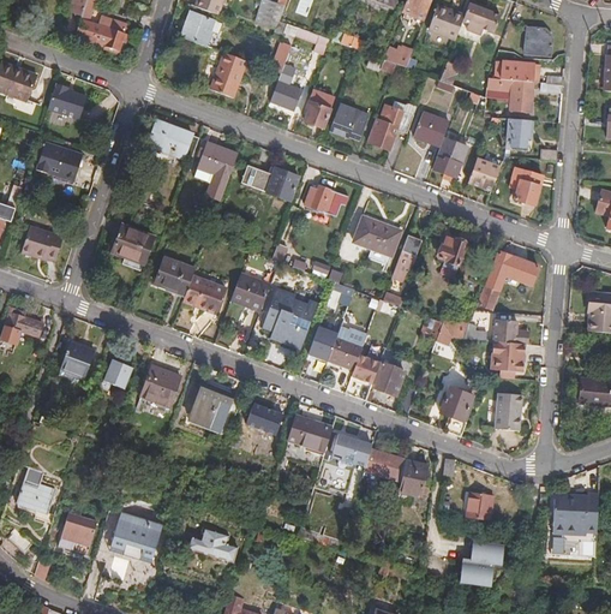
[(89,21),(96,0),(71,0),(66,13),(79,17),(72,37),(101,47),(101,49),(118,55),(121,43),(125,43),(127,35),(124,34),(126,24),(101,16),(99,24),(89,21)]
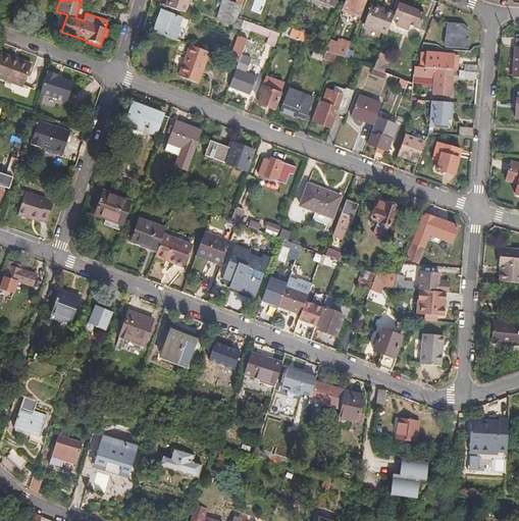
[(166,0),(164,6),(184,12),(188,0),(166,0)]
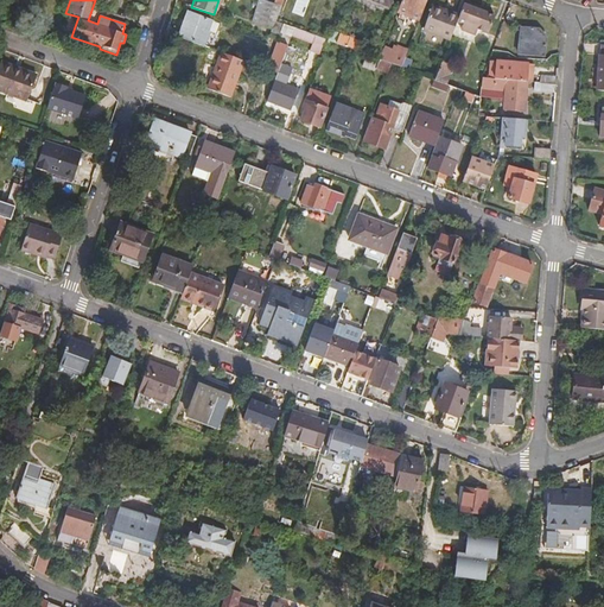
[(264,25),(272,4),(271,4),(262,0),(256,0),(249,20),(264,25)]
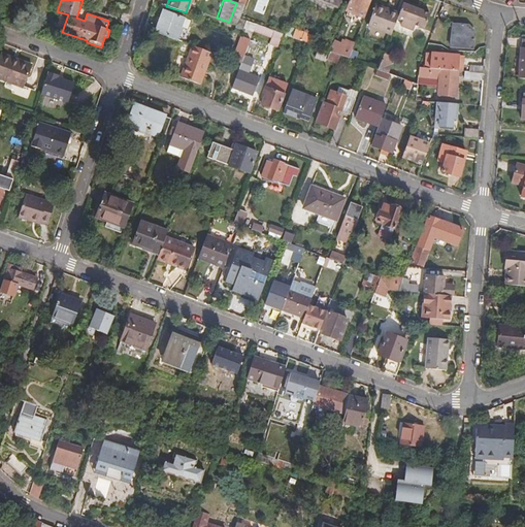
[(363,18),(369,0),(349,0),(345,10),(348,11),(346,15),(354,19),(355,14),(363,18)]
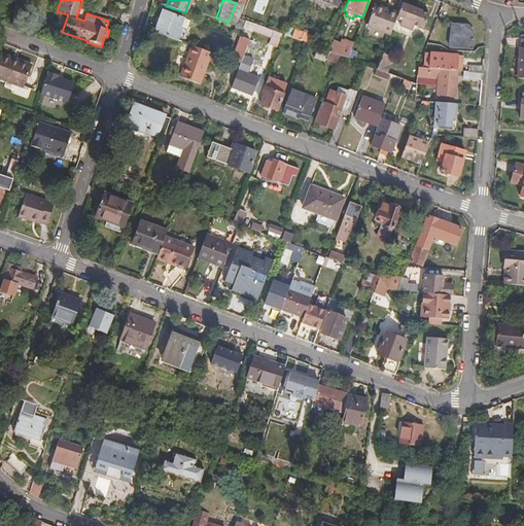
[(415,6),(402,1),(396,13),(395,18),(400,20),(398,24),(412,29),(414,24),(422,27),(427,13),(418,9),(414,8),(415,6)]
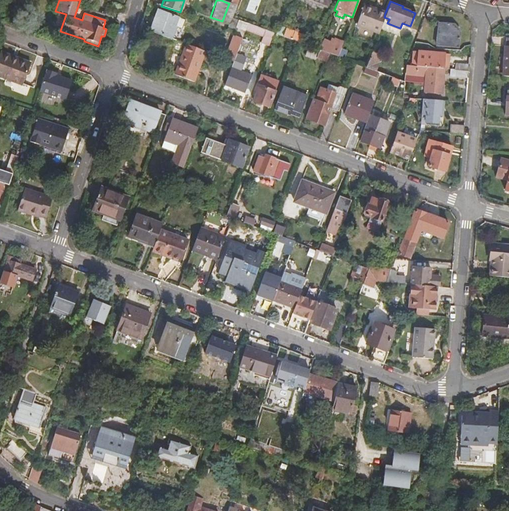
[(384,17),(385,13),(377,10),(376,13),(363,7),(355,26),(377,35),(384,17)]
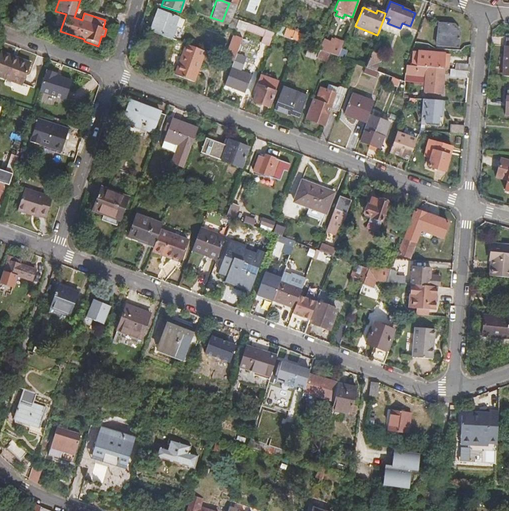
[(155,9),(148,30),(172,39),(179,17),(155,9)]
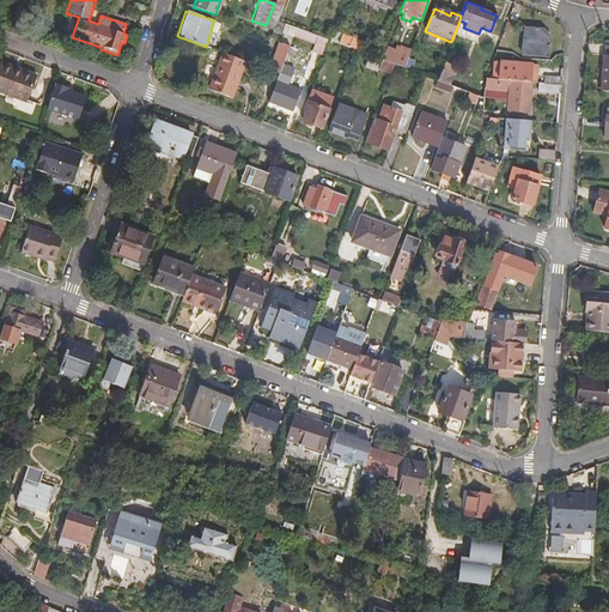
[(284,24),(275,20),(270,35),(278,38),(280,32),(284,24)]
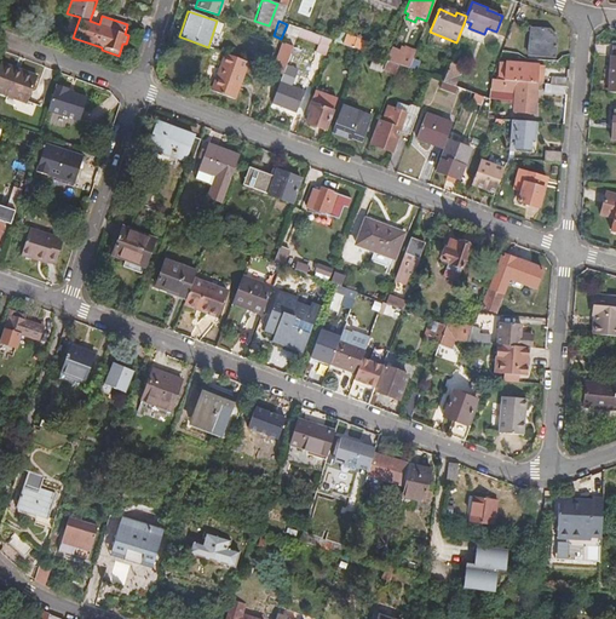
[(299,28),(287,24),(283,33),(295,38),(299,28)]
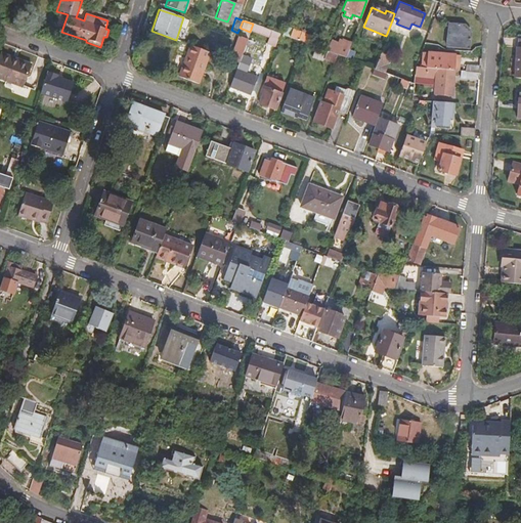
[(270,31),(253,24),(250,32),(267,38),(270,31)]
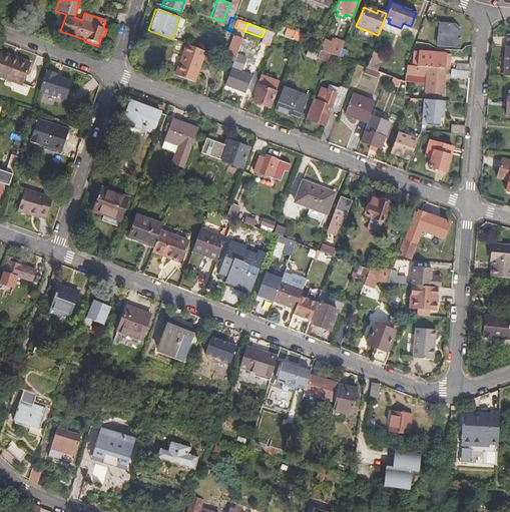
[(435,48),(441,48),(442,45),(457,46),(459,30),(452,24),(437,23),(435,48)]
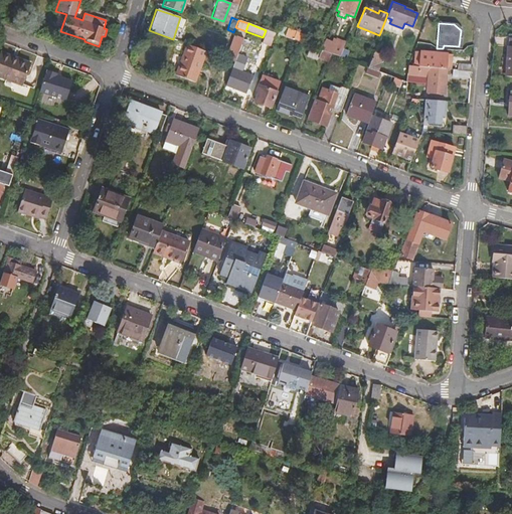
[(285,37),(302,43),(305,35),(300,33),(301,30),(296,29),(295,31),(288,28),(285,37)]
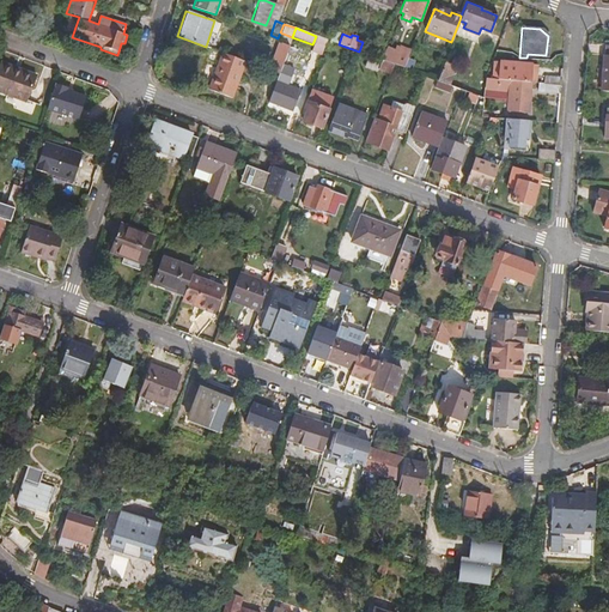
[(316,36),(312,44),(310,50),(321,55),(327,40),(316,36)]
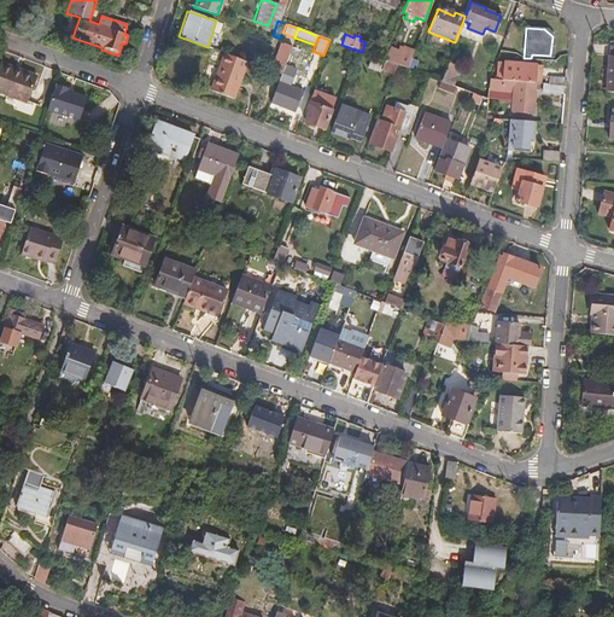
[(280,75),(291,46),(282,42),(280,48),(280,47),(274,63),(275,63),(272,71),(280,75)]
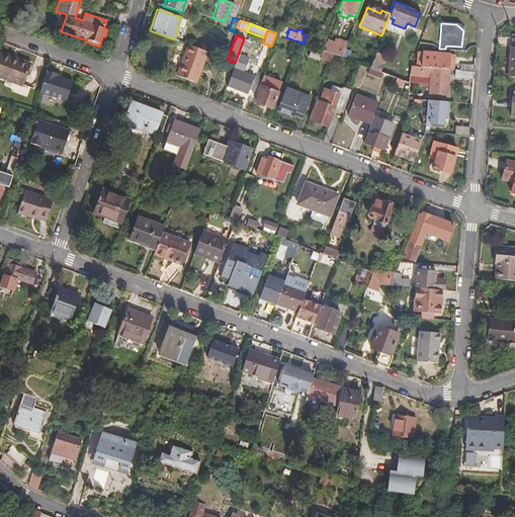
[(336,45),(327,40),(323,51),(333,55),(341,58),(344,50),(347,42),(338,39),(336,45)]
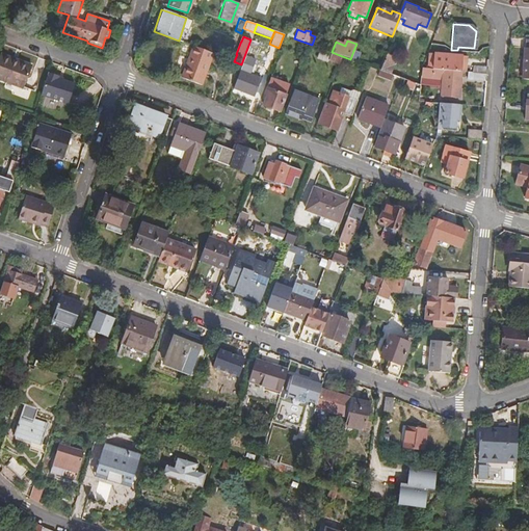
[(192,46),(186,61),(189,62),(195,47),(192,46)]
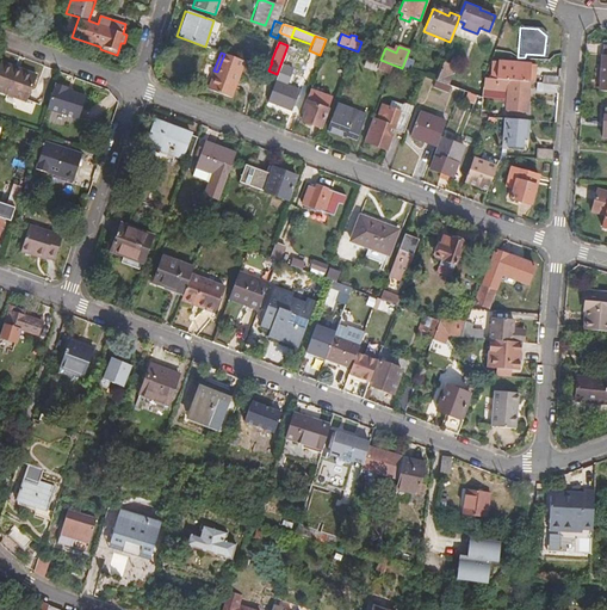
[(229,97),(242,61),(224,54),(217,72),(214,71),(206,88),(229,97)]
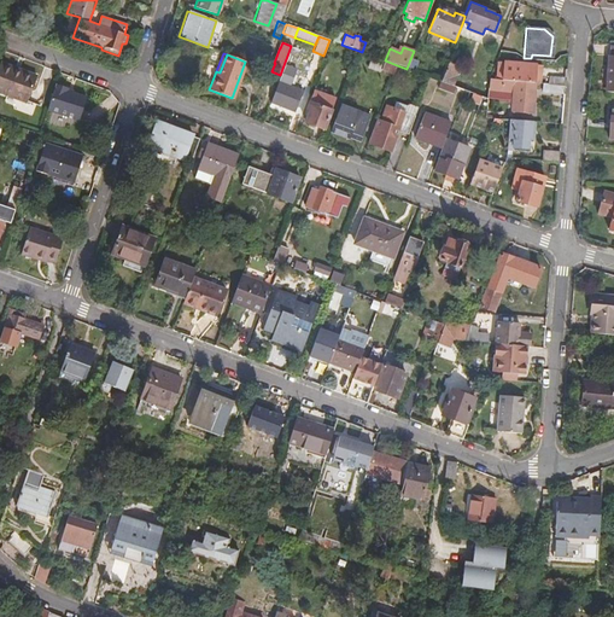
[(385,60),(372,56),(367,67),(380,73),(381,70),(393,75),(397,65),(385,60)]
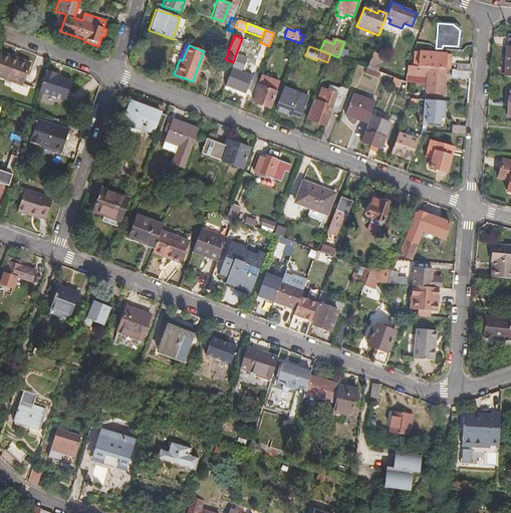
[(341,49),(338,57),(343,59),(346,51),(341,49)]
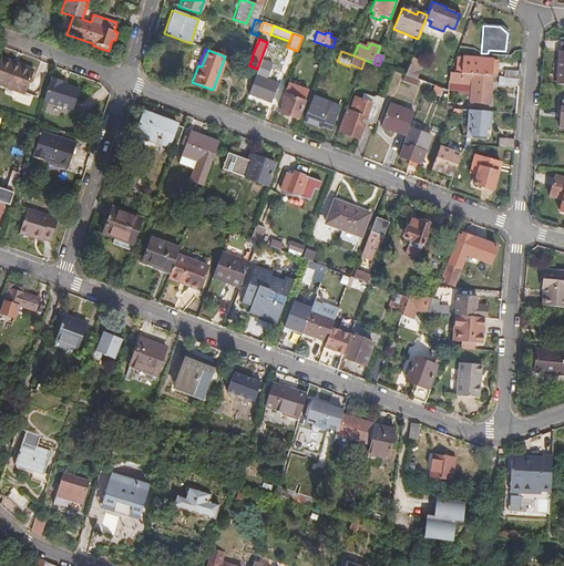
[(489,75),(493,76),(495,60),(463,58),(462,73),(489,75)]
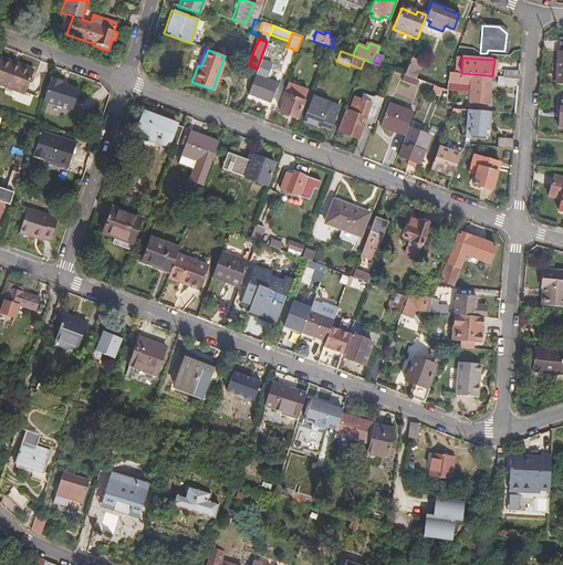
[(0,84),(24,92),(25,93),(33,70),(0,59),(0,84)]
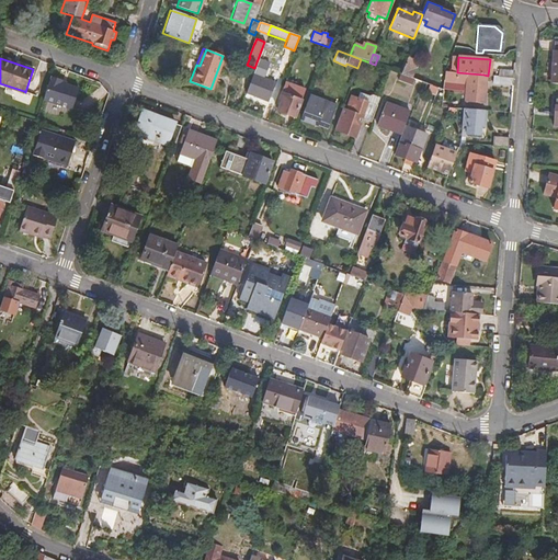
[(418,63),(407,58),(400,75),(412,79),(418,63)]
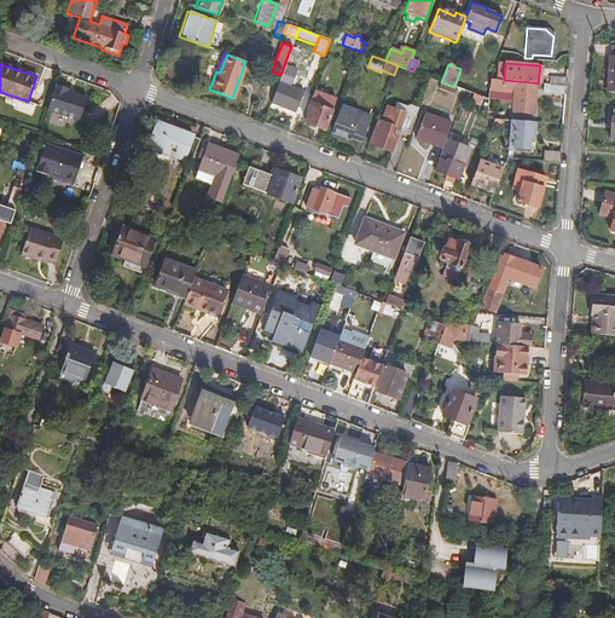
[(549,76),(549,84),(564,86),(566,78),(549,76)]
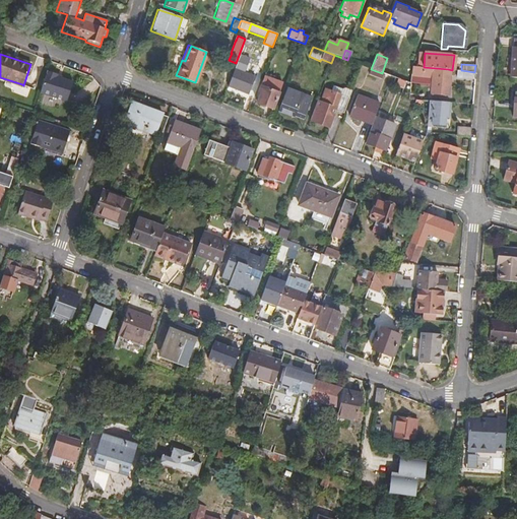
[(446,95),(448,69),(424,67),(412,66),(411,73),(432,75),(431,94),(434,94),(445,95),(446,95)]
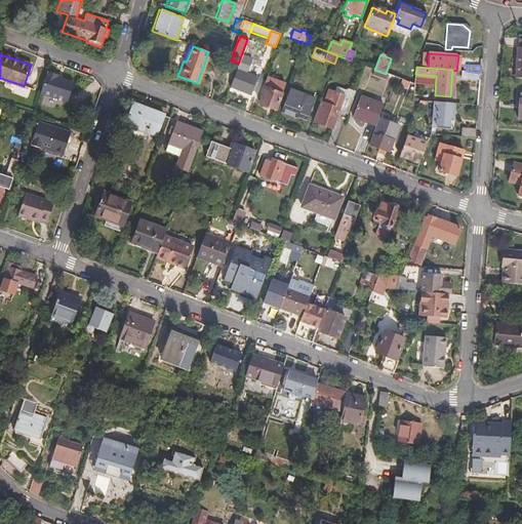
[(236,69),(229,87),(248,94),(255,76),(236,69)]
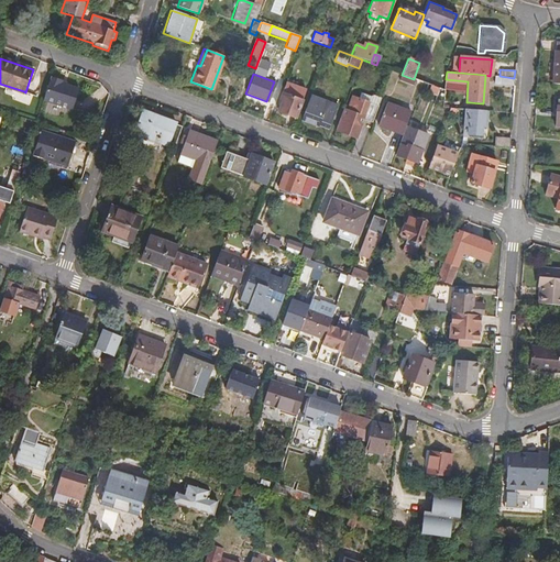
[(414,79),(402,75),(401,75),(398,80),(413,85),(415,79),(414,79)]
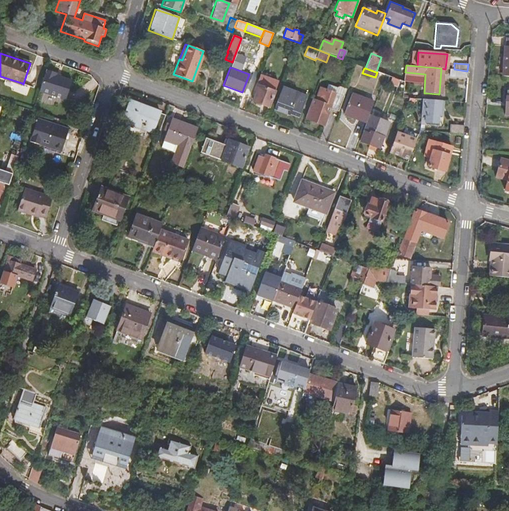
[(57,73),(46,69),(39,91),(65,99),(71,80),(56,75),(57,73)]
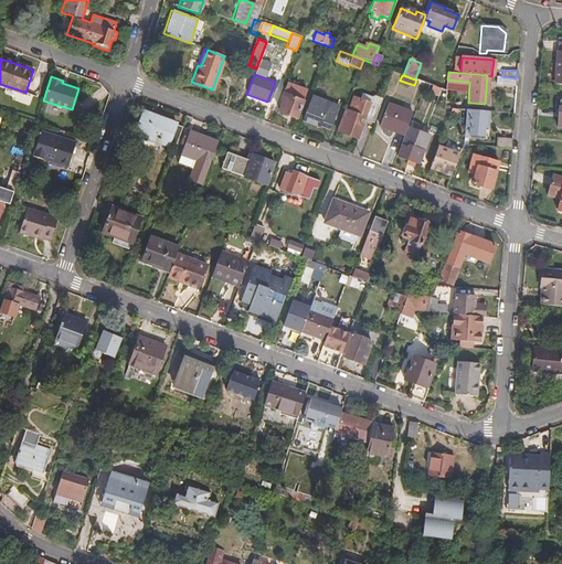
[(516,78),(501,76),(496,76),(496,84),(516,85),(516,78)]
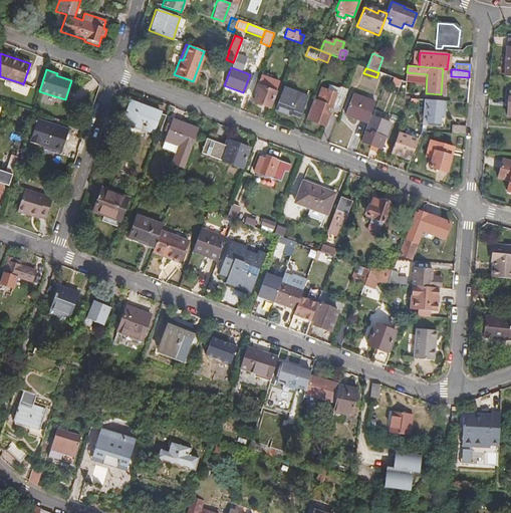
[(0,82),(20,89),(22,83),(0,76),(0,82)]
